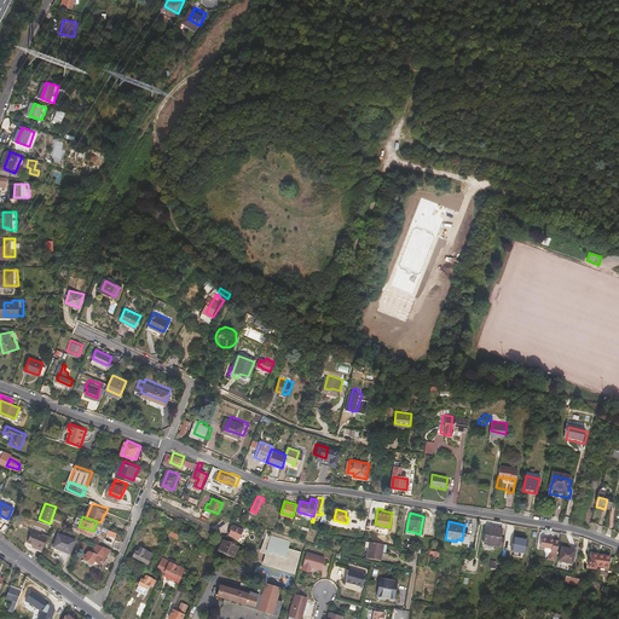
[(0,530),(6,533),(11,525),(7,522),(0,530)]
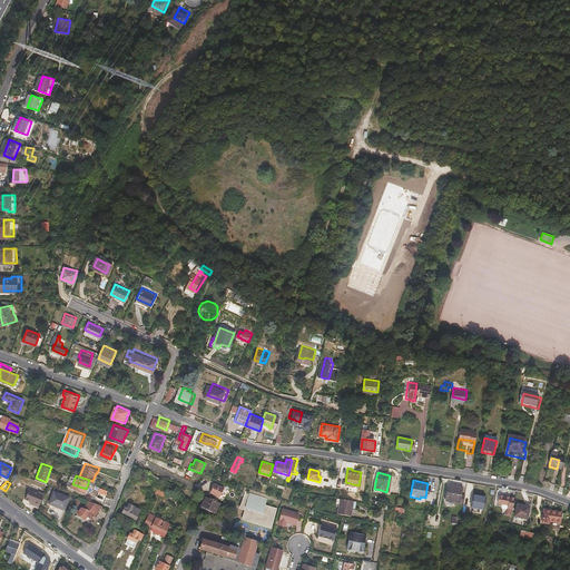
[(209,493),(219,498),(224,489),(215,484),(209,493)]
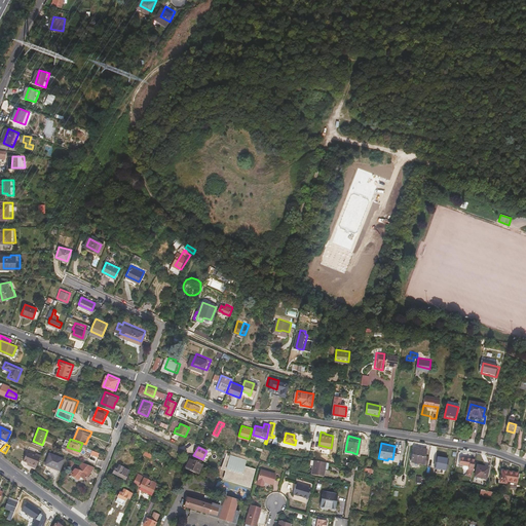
[(418,464),(426,466),(428,458),(424,458),(425,451),(413,448),(411,460),(418,462),(418,464)]
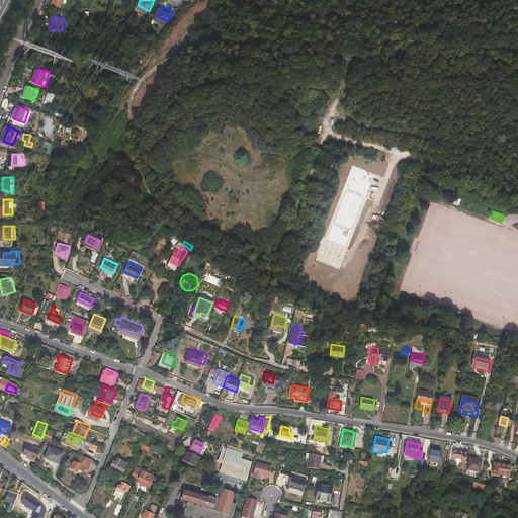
[(28,455),(36,459),(40,446),(36,444),(35,446),(27,443),(24,452),(29,454),(28,455)]
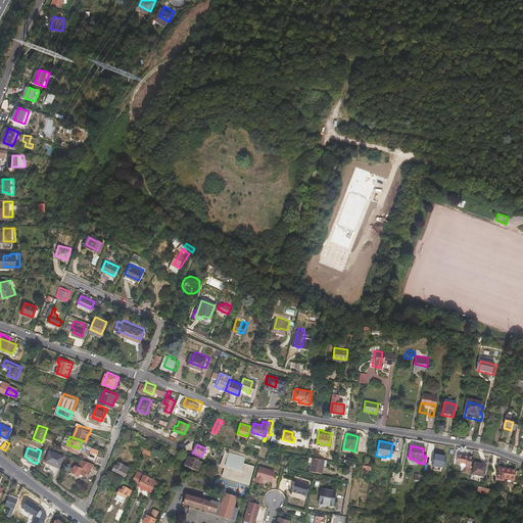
[(46,460),(52,463),(53,461),(61,464),(65,454),(51,448),(46,460)]
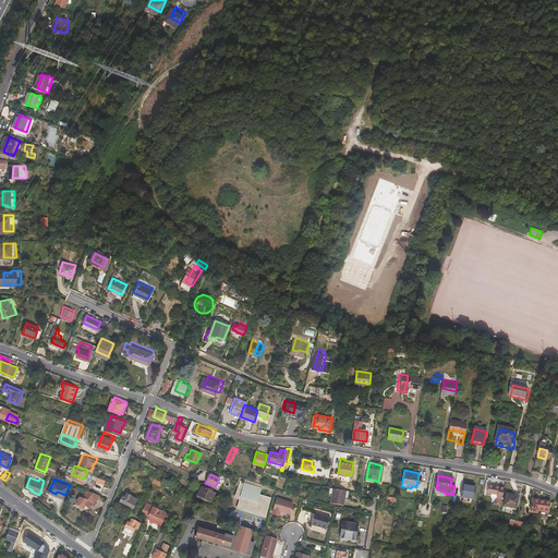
[(239,481),(239,483),(240,483),(237,493),(242,495),(238,507),(266,514),(271,497),(261,493),(262,485),(240,478),(239,481)]
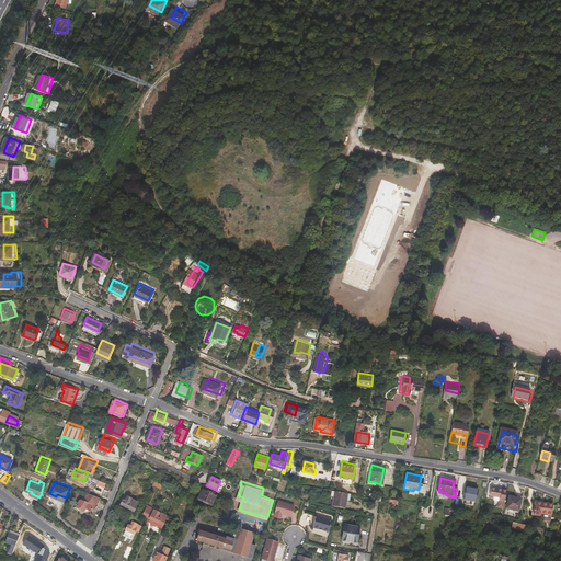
[(213,504),(218,493),(204,485),(198,497),(213,504)]
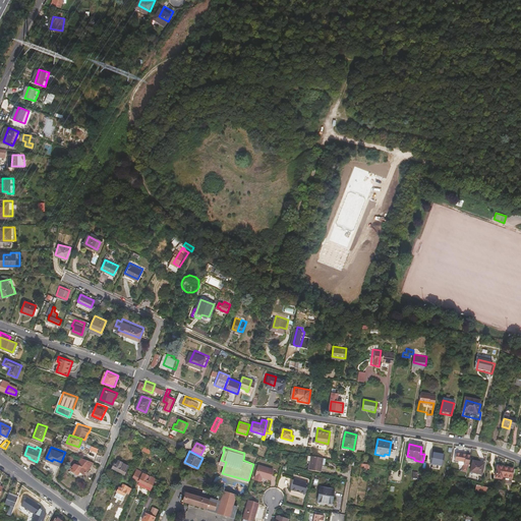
[(467,466),(469,456),(455,453),(454,460),(463,462),(463,465),(467,466)]
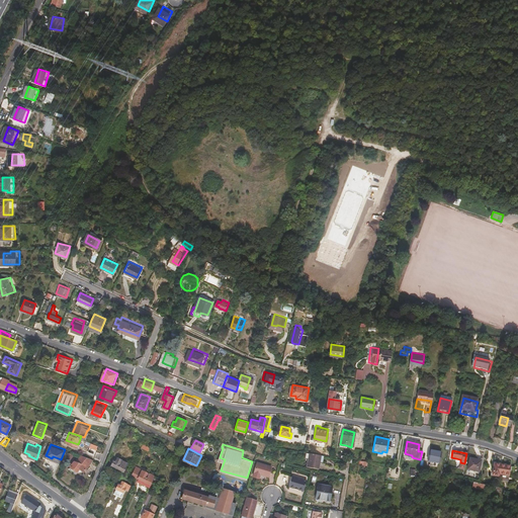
[(426,462),(438,464),(440,453),(429,451),(426,462)]
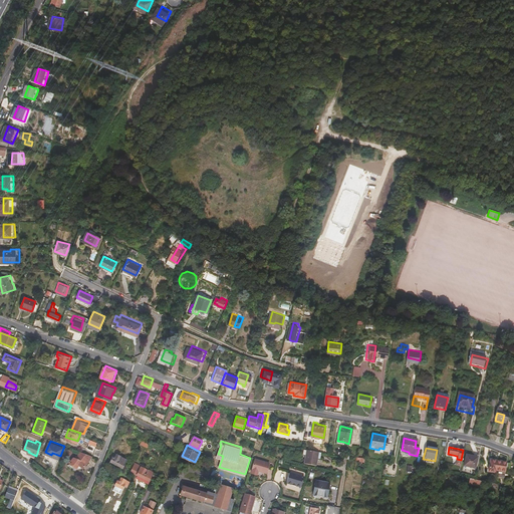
[(321,456),(322,452),(308,449),(307,454),(305,463),(317,465),(318,456),(321,456)]
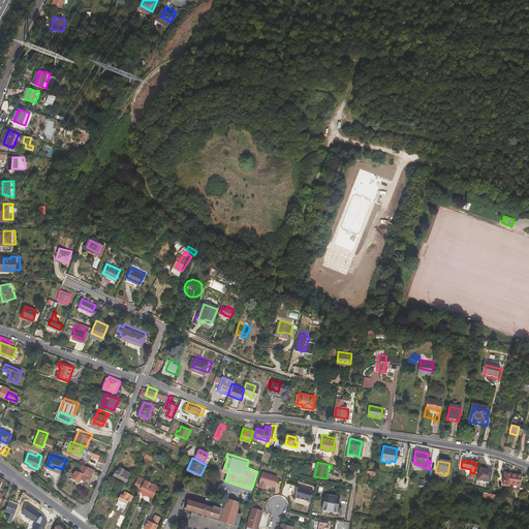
[(87,478),(96,467),(85,463),(80,469),(78,468),(73,474),(80,479),(83,475),(84,476),(87,478)]
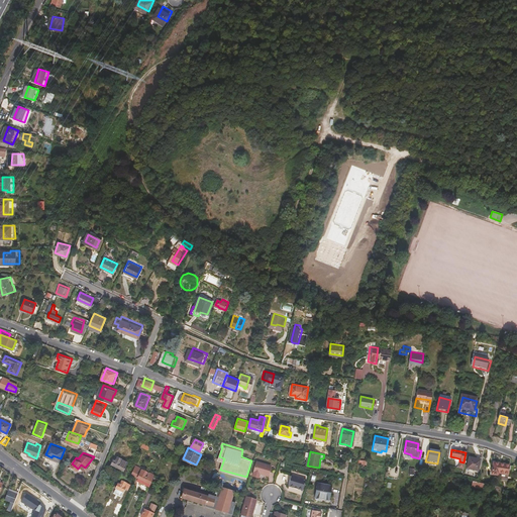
[(111,462),(124,470),(129,460),(119,455),(117,459),(114,457),(111,462)]
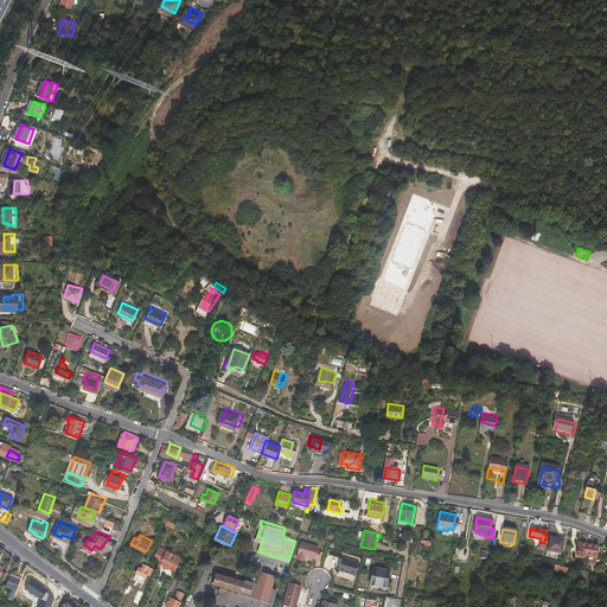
[(305,554),(314,556),(318,544),(301,540),(296,556),(304,558),(305,554)]
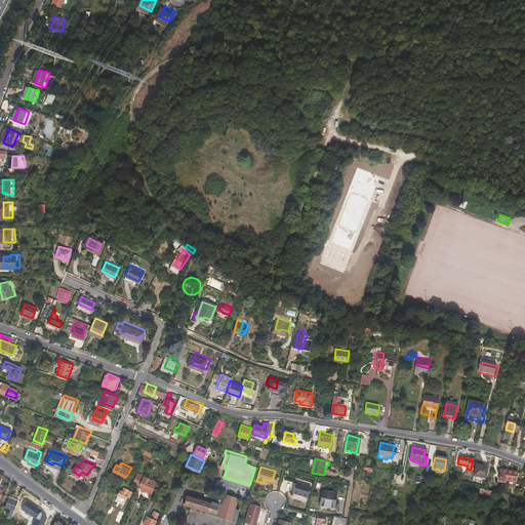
[(474,469),(472,480),(484,482),(486,471),(474,469)]
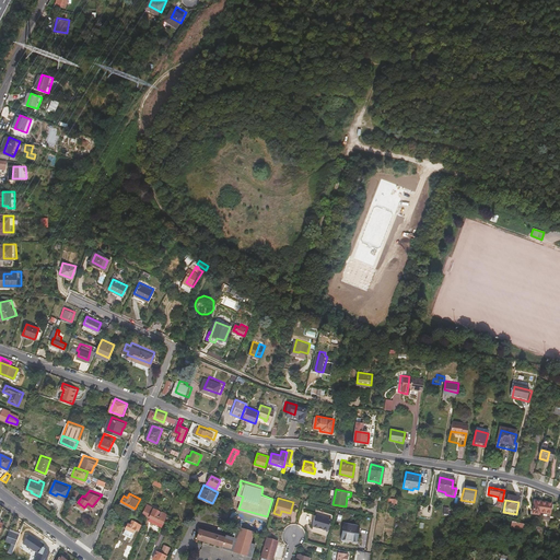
[(546,514),(548,504),(533,500),(531,513),(537,515),(538,512),(546,514)]
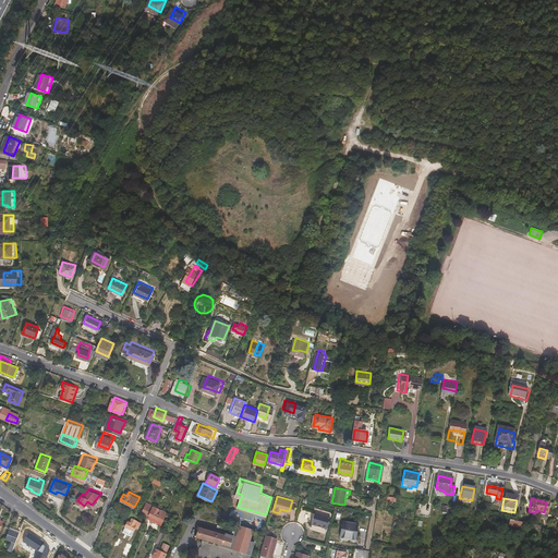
[(164,521),(168,510),(162,507),(161,508),(154,505),(155,504),(148,500),(143,510),(150,514),(164,521)]
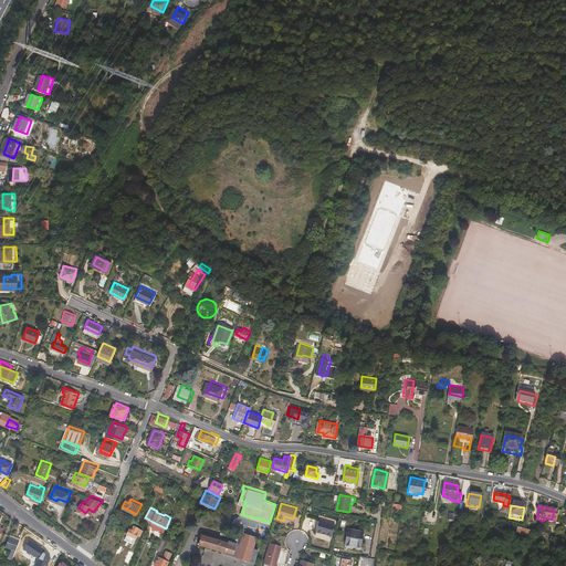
[(315,531),(332,535),(334,523),(318,520),(315,531)]
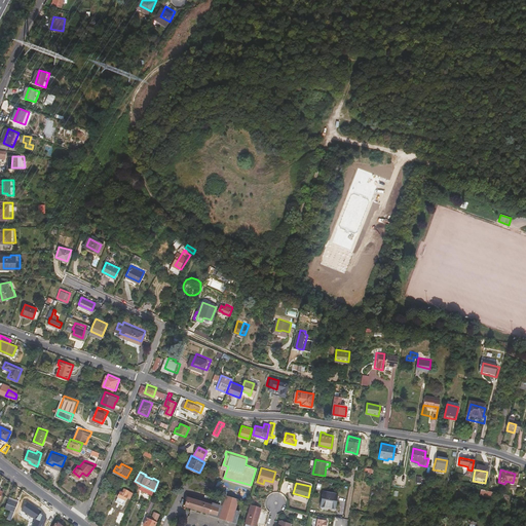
[(153,493),(154,491),(142,485),(141,487),(153,493)]
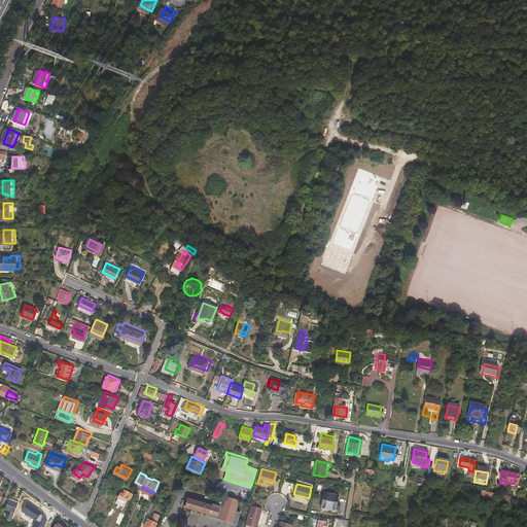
[(119,496),(127,500),(129,496),(132,497),(134,492),(126,488),(124,492),(121,491),(119,496)]
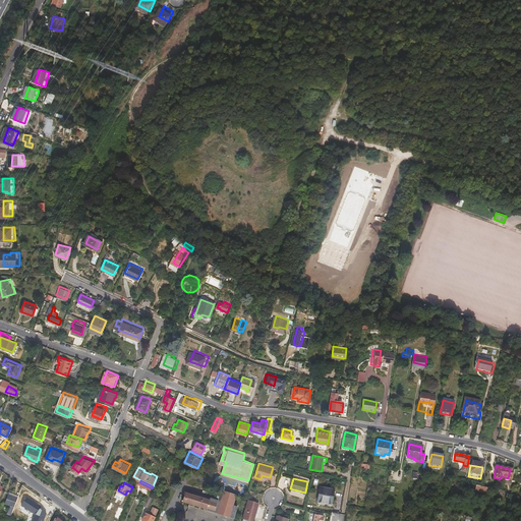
[(336,485),(330,484),(329,487),(322,485),(320,496),(326,498),(326,499),(333,501),(336,485)]
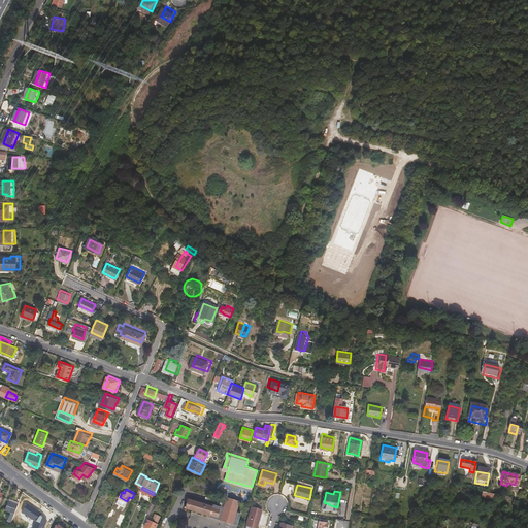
[(190,495),(186,506),(237,524),(240,513),(236,512),(237,508),(233,506),(234,504),(223,499),(220,505),(190,495)]
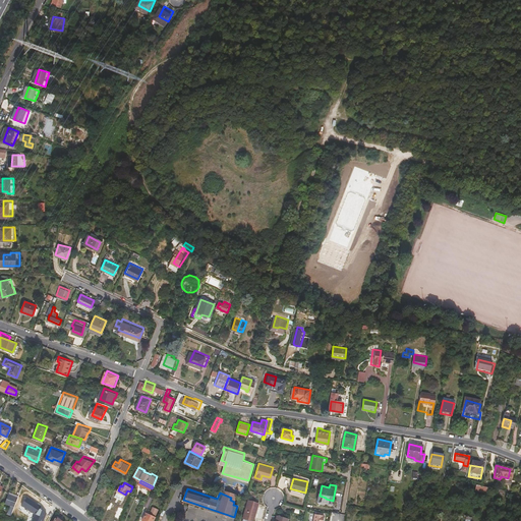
[(150,491),(145,504),(149,506),(154,495),(150,491)]
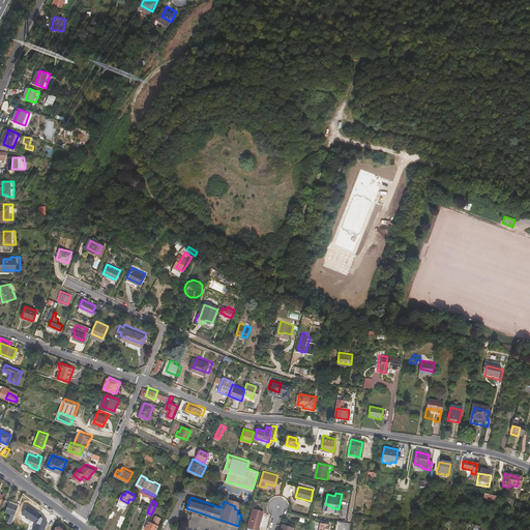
[(19,506),(9,502),(6,510),(16,514),(19,506)]
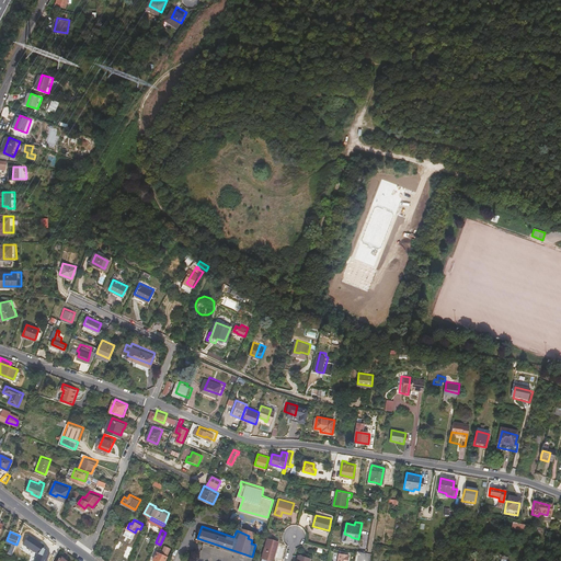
[(262,556),(273,560),(278,540),(267,537),(262,556)]
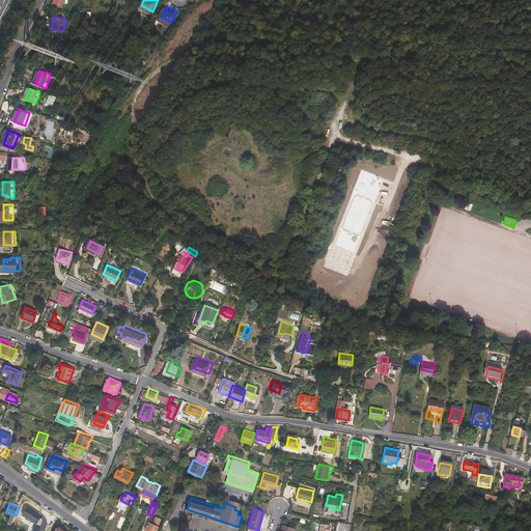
[(33,518),(27,527),(32,530),(40,530),(47,522),(44,520),(45,519),(40,515),(40,516),(37,514),(34,519),(33,518)]
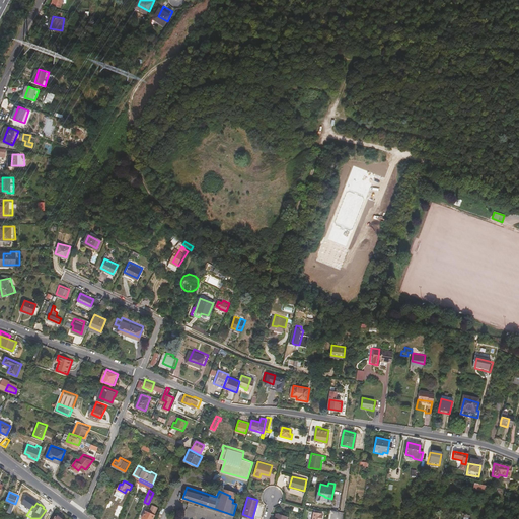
[(140,516),(146,518),(153,518),(159,507),(156,505),(152,512),(144,508),(140,516)]
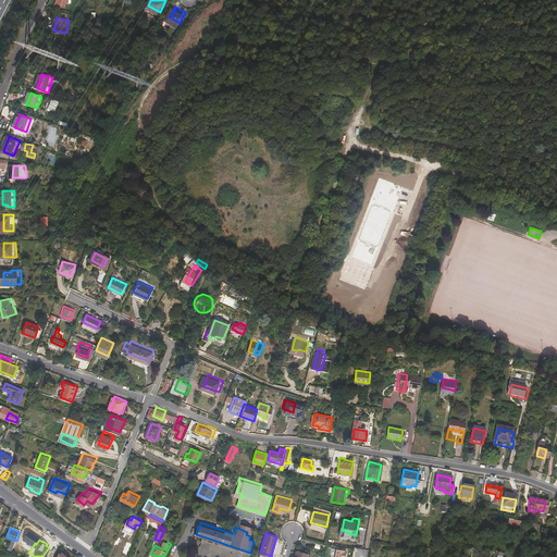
[(343,556),(344,556),(345,556),(347,548),(336,546),(334,556),(343,556)]
